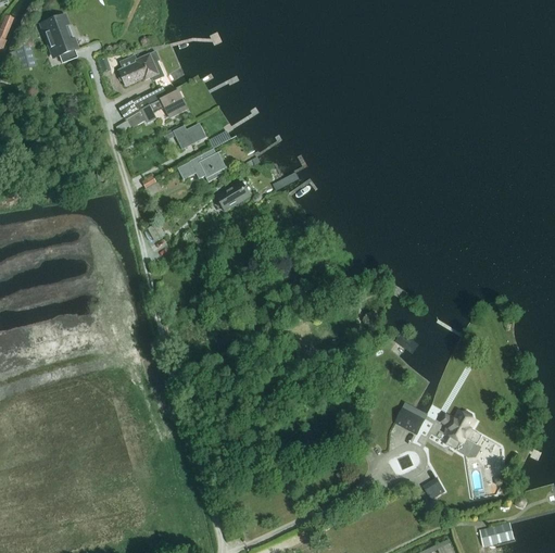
[(4,13),(0,23),(0,46),(2,47),(5,38),(3,38),(13,16),(4,13)]
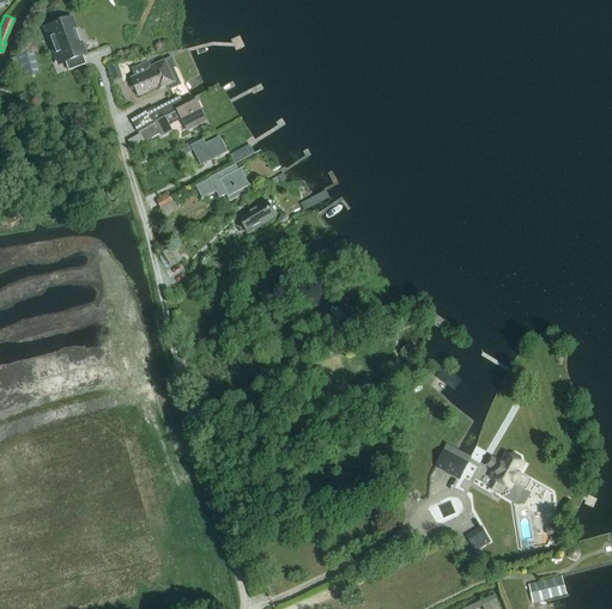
[(59,61),(64,60),(67,67),(84,61),(80,53),(84,52),(79,41),(78,41),(72,26),(73,25),(70,14),(44,24),(59,61)]
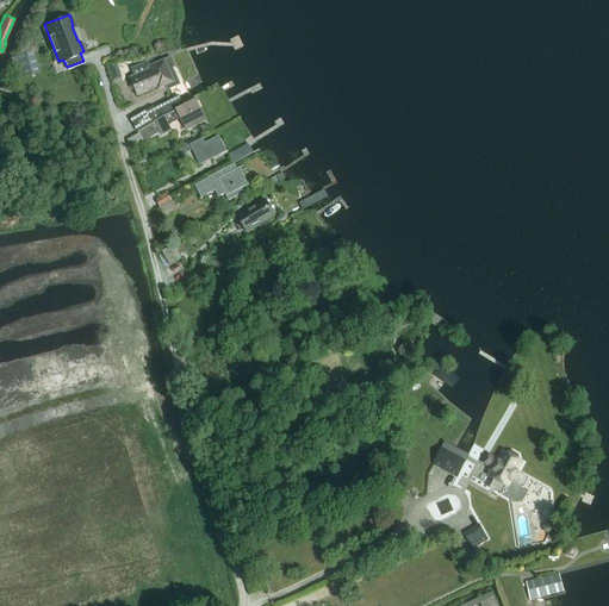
[(13,63),(17,75),(38,69),(31,49),(16,52),(18,62),(13,63)]
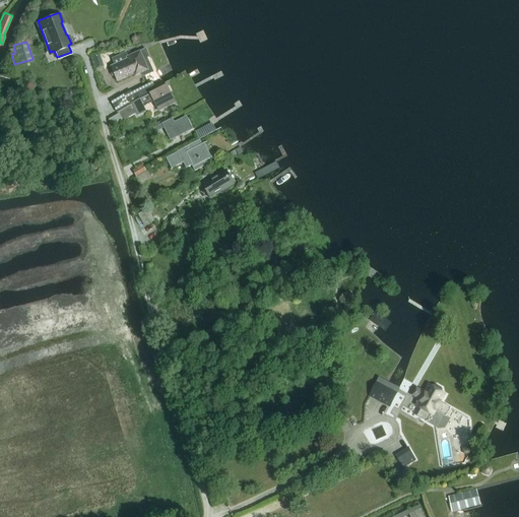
[(146,56),(149,55),(145,46),(127,54),(125,50),(111,56),(114,62),(110,64),(117,80),(133,73),(134,75),(141,71),(142,74),(153,70),(146,56)]
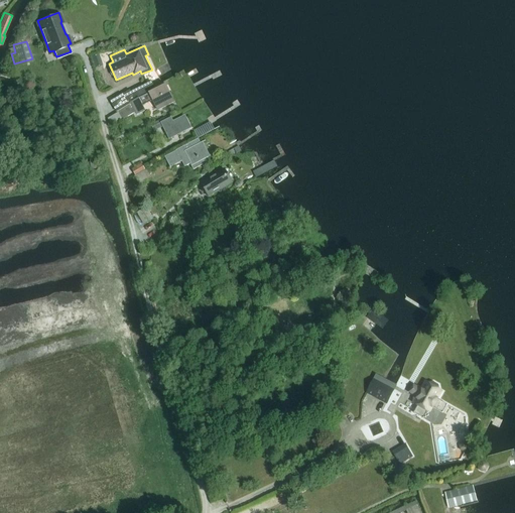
[(102,63),(99,52),(91,54),(94,66),(102,63)]
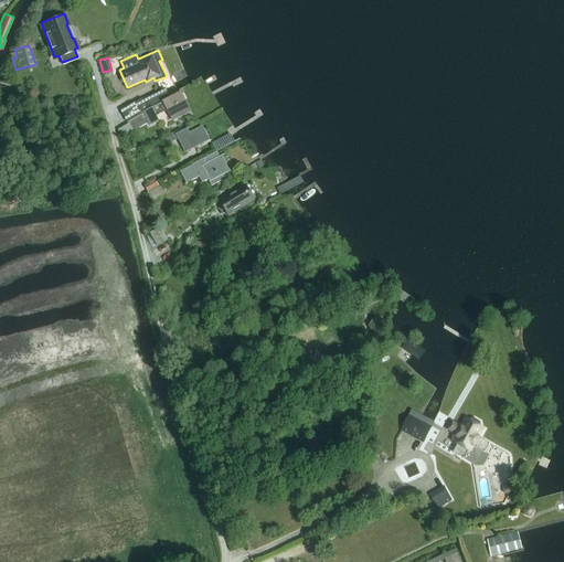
[(181,101),(184,98),(181,92),(171,96),(165,86),(142,98),(141,96),(120,108),(128,120),(128,119),(134,129),(148,120),(149,124),(158,119),(155,113),(167,107),(172,119),(187,112),(181,101)]
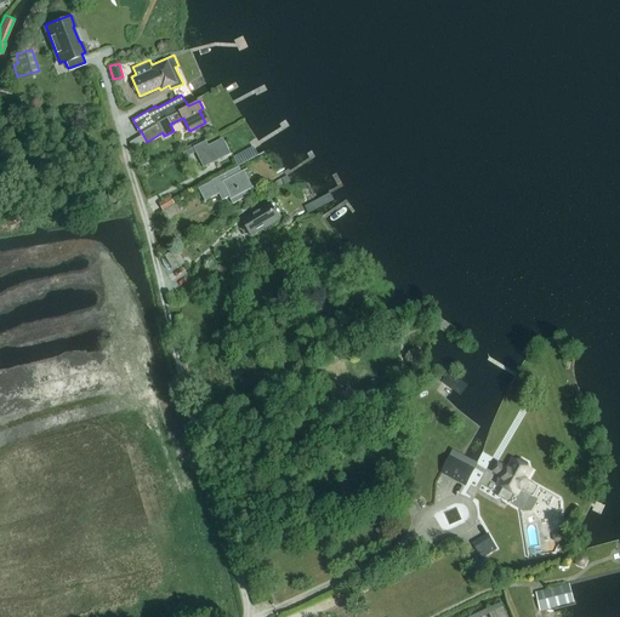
[(193,144),(182,150),(186,155),(195,150),(203,164),(222,154),(216,141),(209,144),(206,140),(194,146),(193,144)]
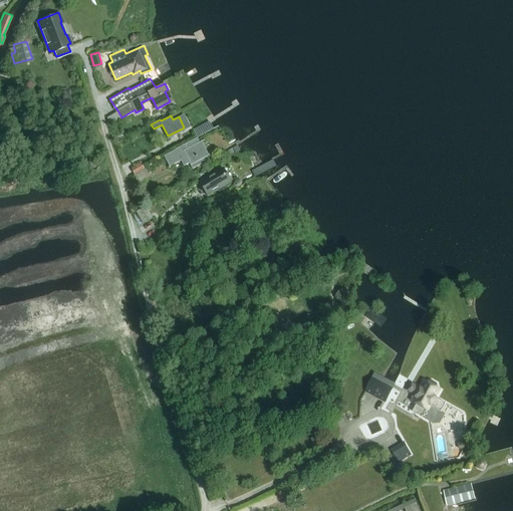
[(181,159),(184,165),(189,162),(192,168),(206,160),(204,157),(207,155),(197,136),(175,148),(176,149),(164,155),(170,165),(181,159)]
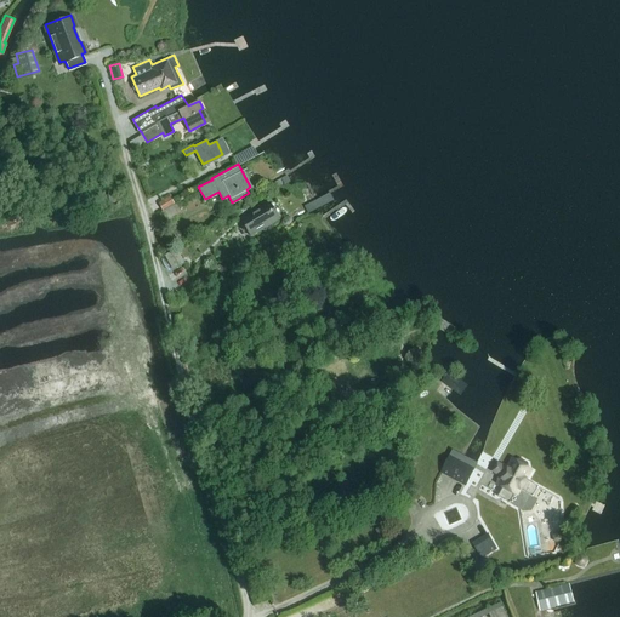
[(169,194),(158,201),(161,209),(174,201),(169,194)]
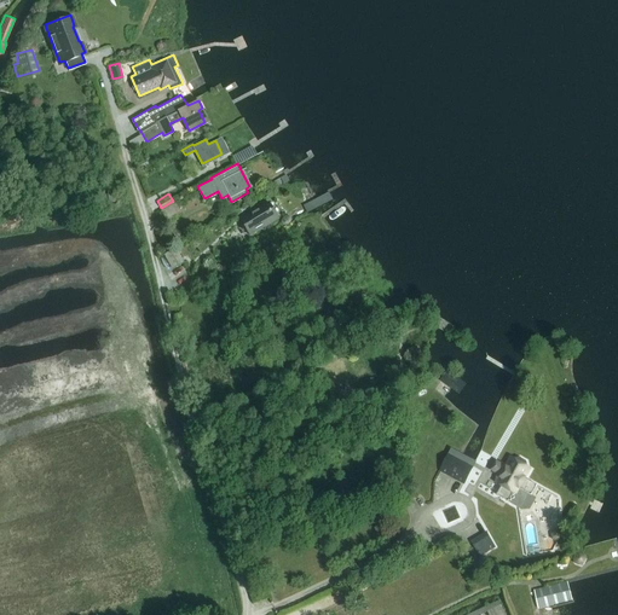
[(175,201),(160,209),(166,219),(182,209),(175,201)]
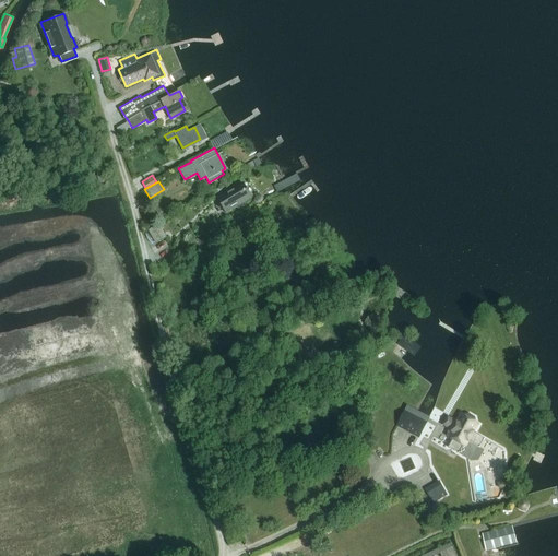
[(242,181),(217,198),(225,211),(251,194),(242,181)]
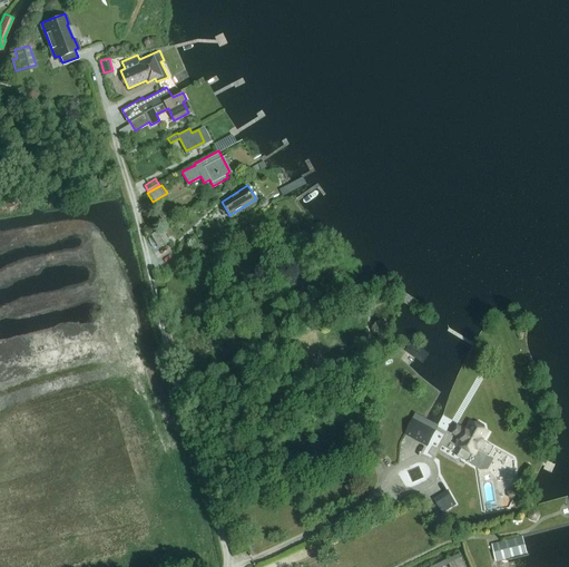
[(150,233),(158,246),(169,240),(162,226),(150,233)]
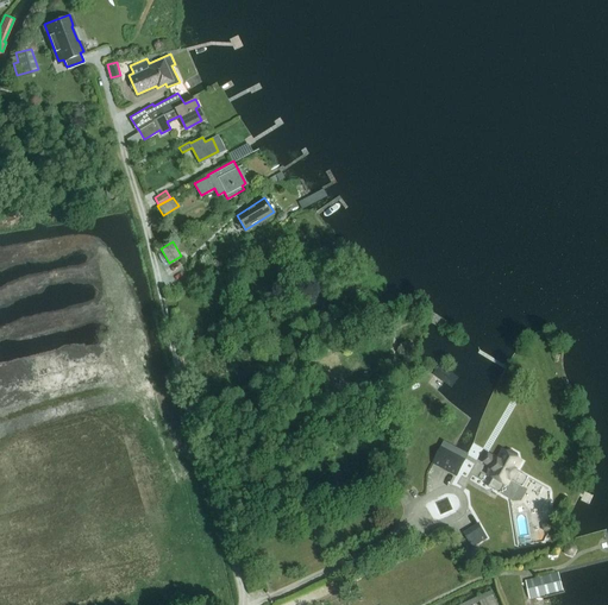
[(458,375),(439,361),(432,372),(450,385),(458,375)]
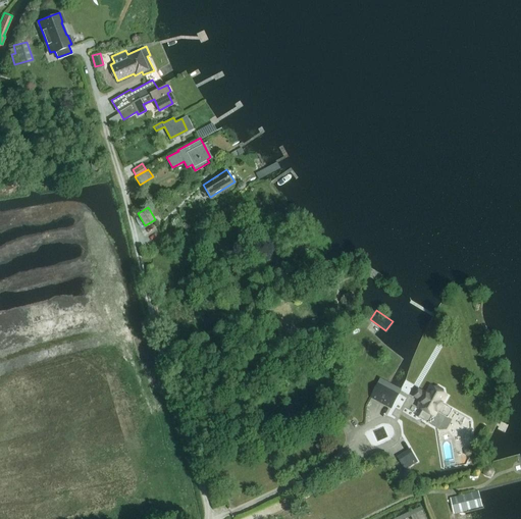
[(282,324),(275,328),(284,346),(292,342),(282,324)]
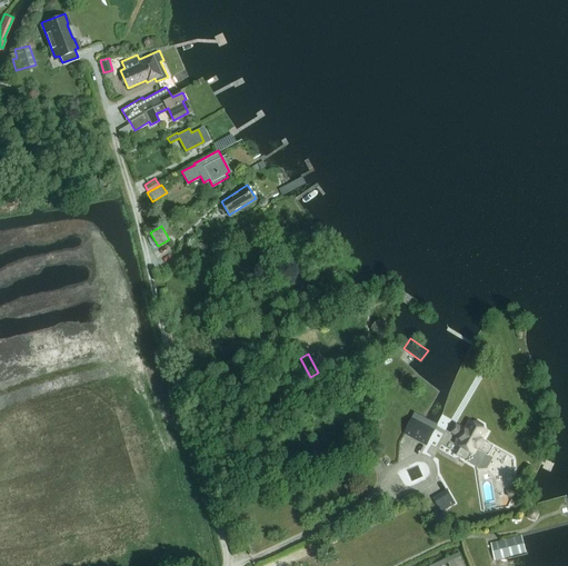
[(435,427),(411,415),(402,432),(426,444),(435,427)]
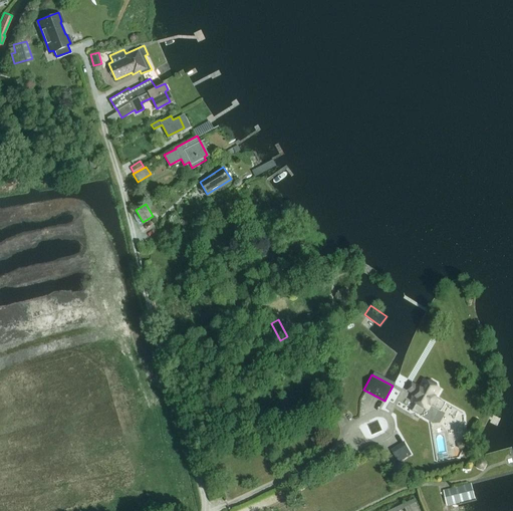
[(420,387),(411,381),(407,389),(414,393),(411,399),(416,402),(411,410),(431,421),(438,408),(441,410),(445,402),(435,396),(439,389),(436,387),(437,385),(436,381),(431,378),(429,379),(428,381),(424,379),(420,387)]
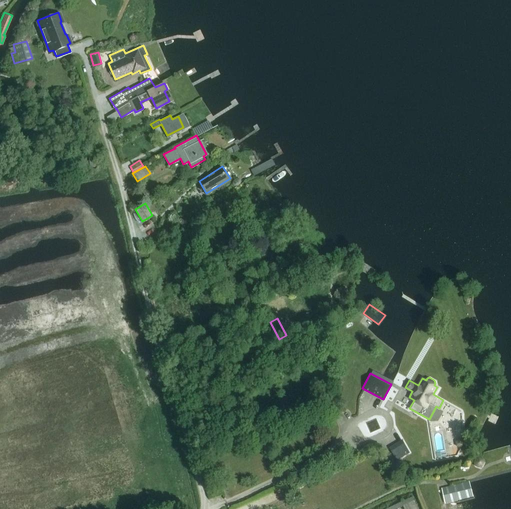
[(401,438),(388,445),(395,459),(409,451),(401,438)]
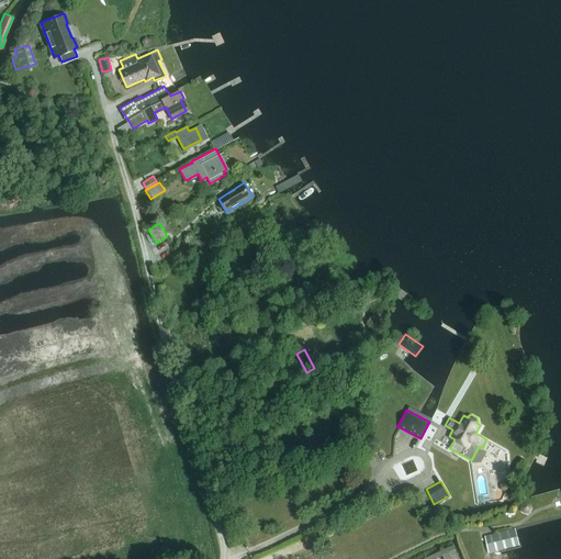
[(429,510),(424,500),(416,503),(428,524),(438,518),(433,507),(429,510)]
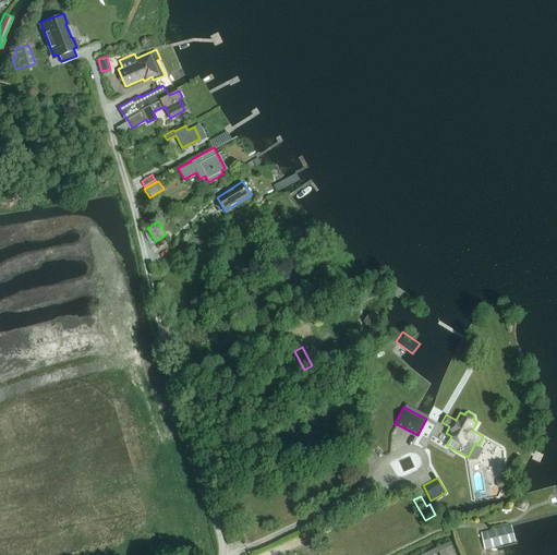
[(516,502),(516,503),(516,504),(517,505),(517,506),(518,506),(518,507),(519,507),(520,508),(521,508),(522,508),(523,507),(524,507),(525,506),(525,505),(527,504),(527,503),(527,502),(527,501),(525,499),(524,498),(523,497),(522,497),(521,497),(520,497),(519,497),(518,498),(517,499),(517,501),(516,502)]
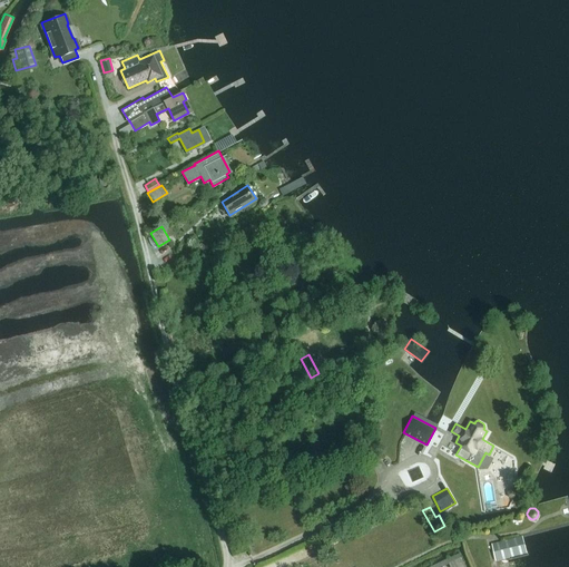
[(521,536),(490,544),(494,560),(526,553),(521,536)]
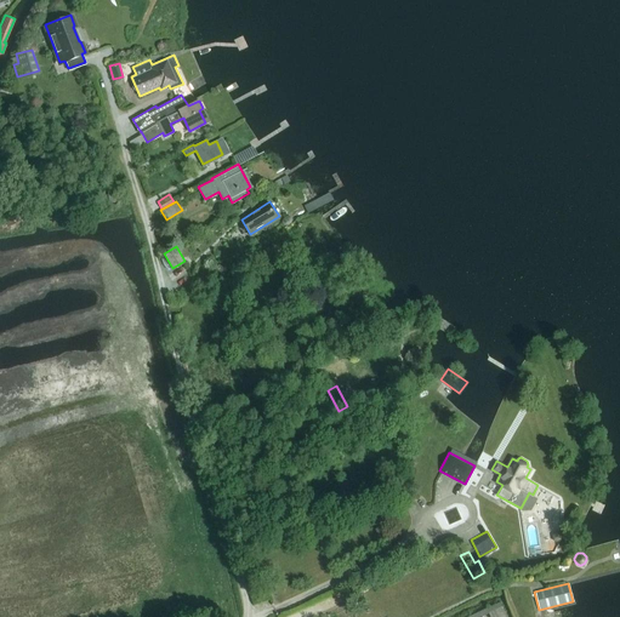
[(490,616),(500,616),(507,615),(500,598),(485,604),(490,616)]
